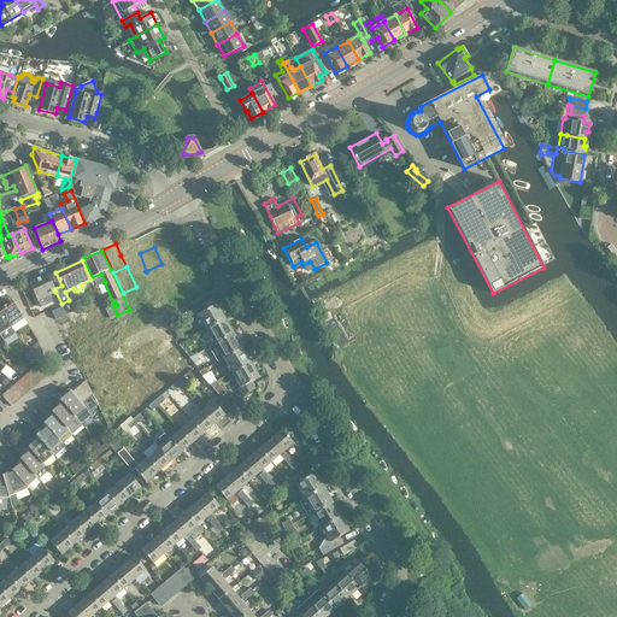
[(47,275),(29,283),(41,307),(52,301),(50,295),(56,292),(54,289),(47,275)]
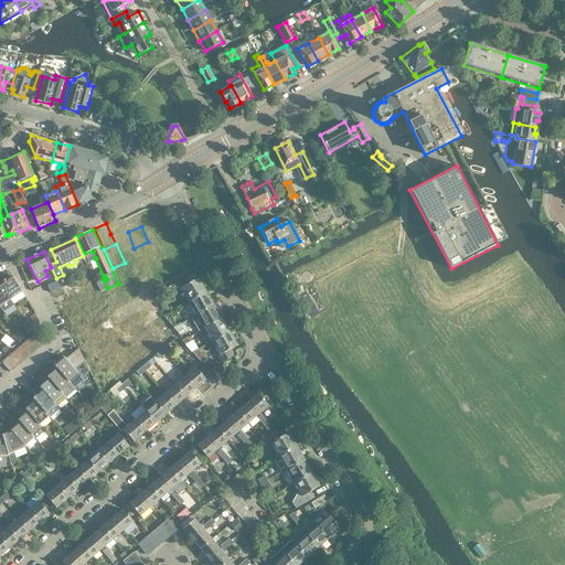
[(146,267),(128,273),(134,285),(150,277),(146,267)]
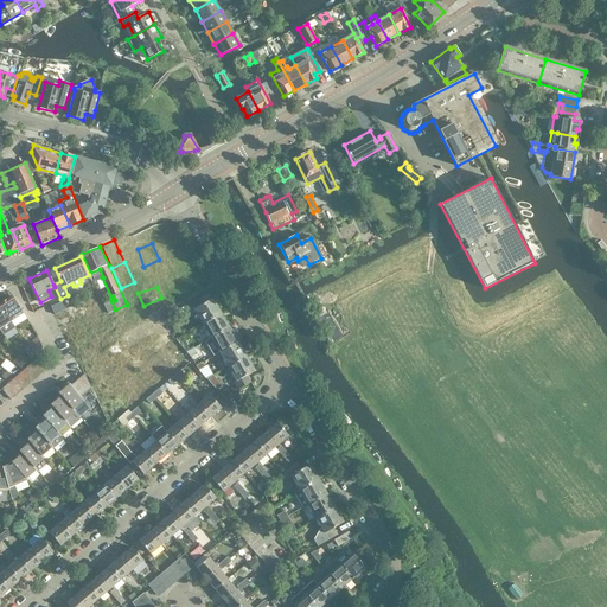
[(12,296),(0,305),(12,321),(24,313),(12,296)]
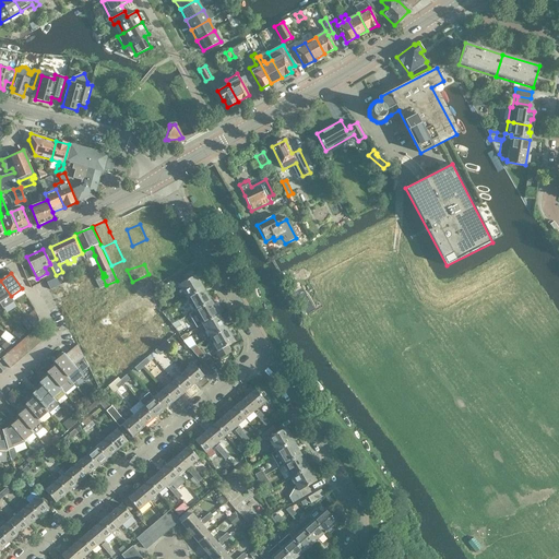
[(170,282),(174,287),(178,285),(182,292),(181,293),(185,298),(186,297),(187,298),(203,288),(195,275),(186,281),(182,275),(170,282)]
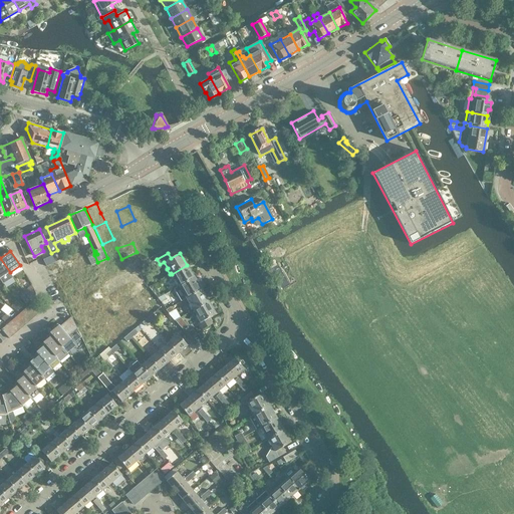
[(0,257),(0,279),(3,284),(13,277),(10,272),(0,258),(0,257)]
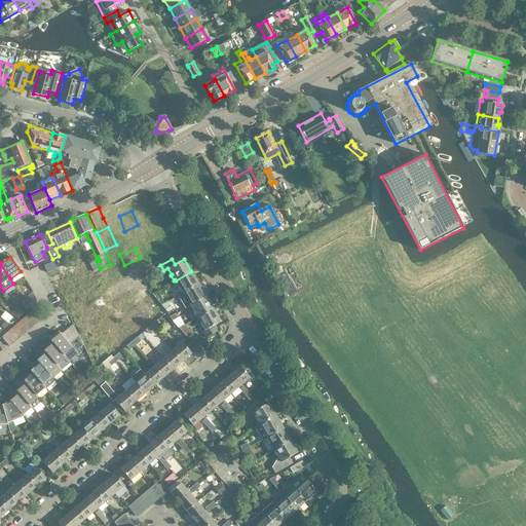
[(191,271),(176,280),(183,293),(198,284),(191,271)]
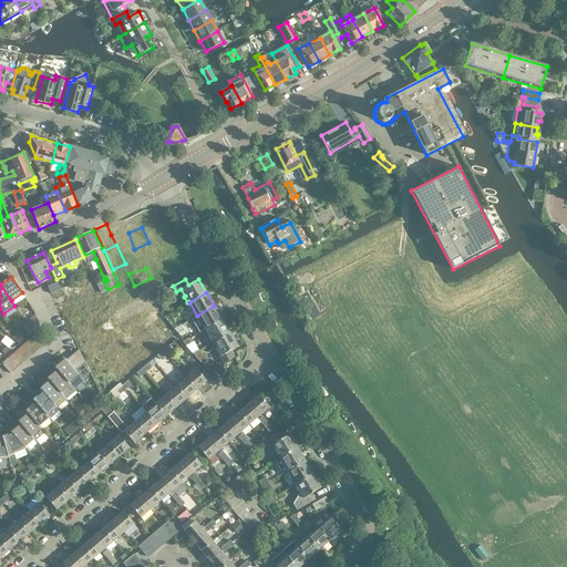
[(197,316),(192,319),(199,332),(205,329),(222,319),(214,306),(197,316)]
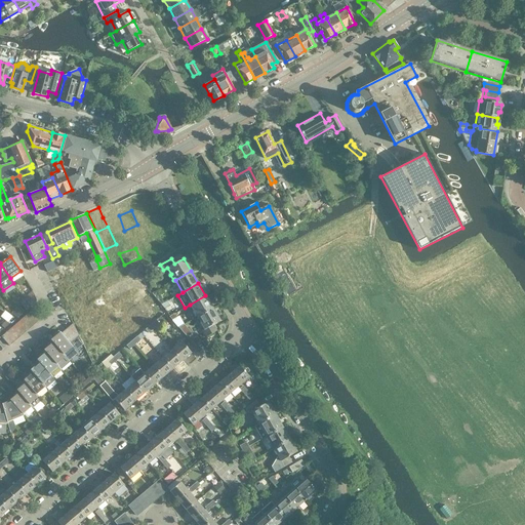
[(138,285),(129,290),(139,309),(149,304),(138,285)]
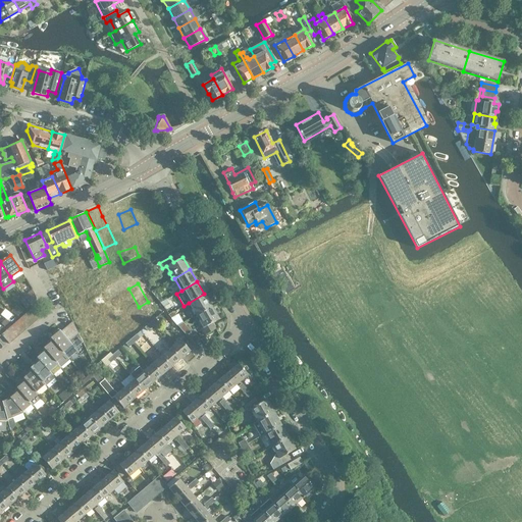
[(158,294),(163,291),(160,286),(155,290),(151,292),(155,297),(159,295),(158,294)]
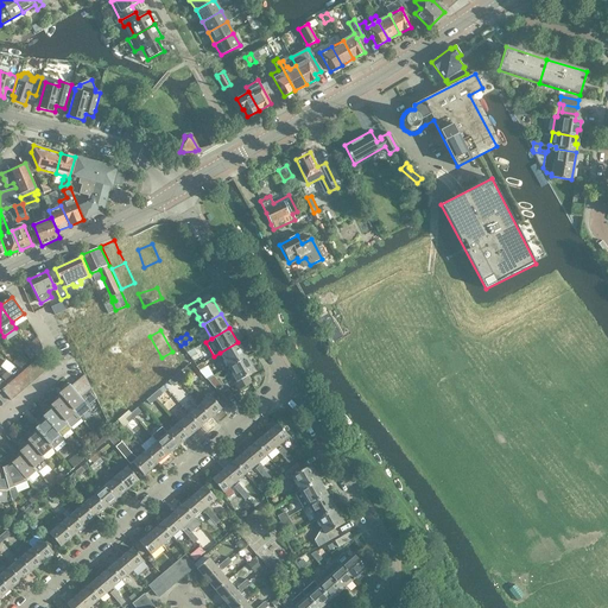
[(150,336),(139,342),(152,363),(162,358),(150,336)]
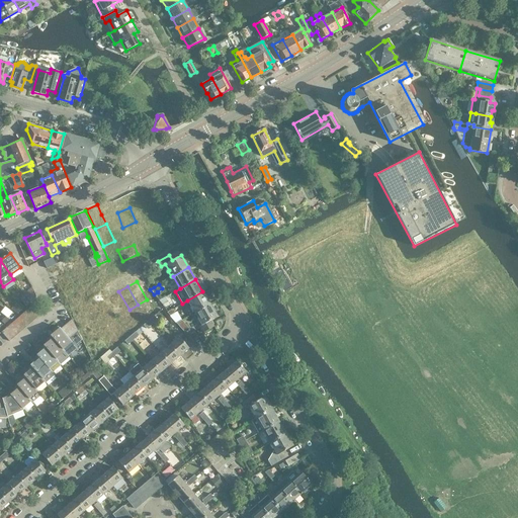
[(31,287),(23,293),(27,298),(30,303),(35,297),(34,292),(31,287)]
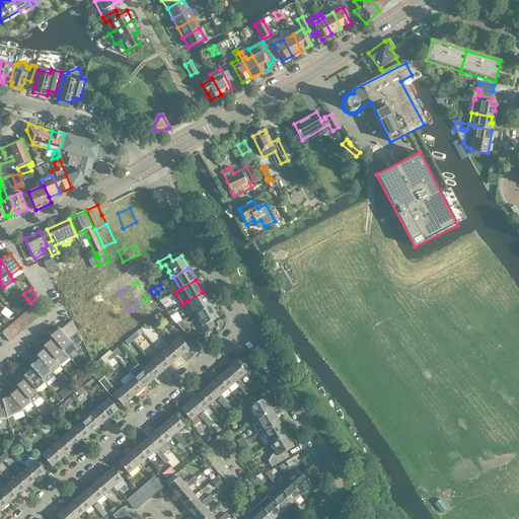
[(119,292),(110,297),(121,315),(130,310),(119,292)]
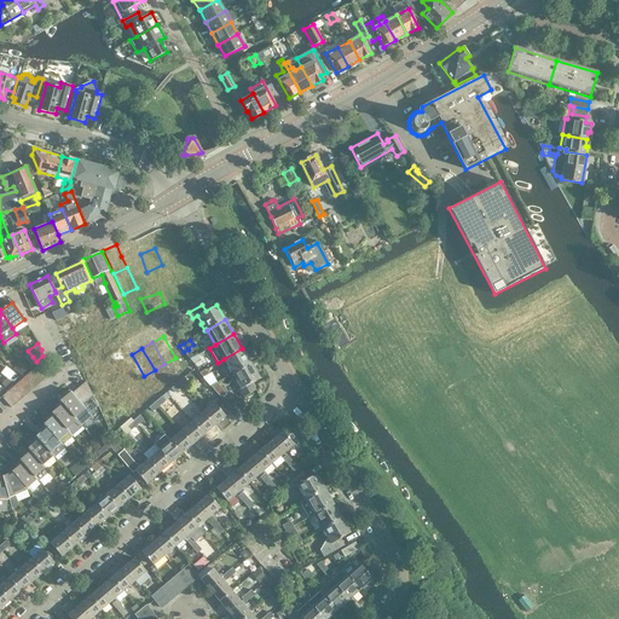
[(242,348),(224,359),(233,374),(252,363),(242,348)]
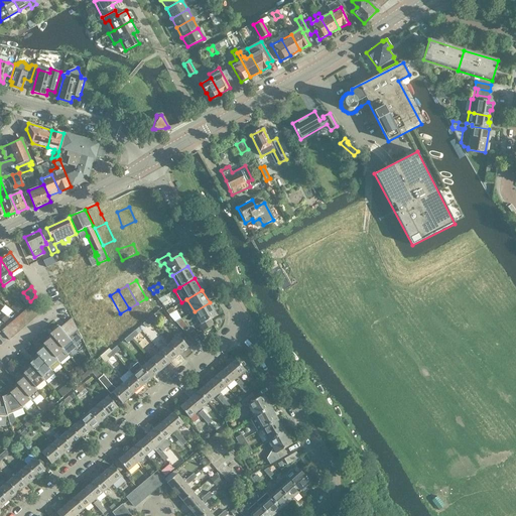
[(110,295),(101,300),(111,318),(120,313),(110,295)]
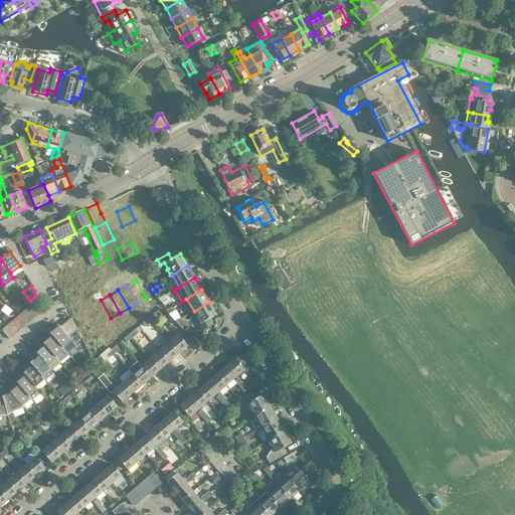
[(101,300),(92,305),(102,323),(111,318),(101,300)]
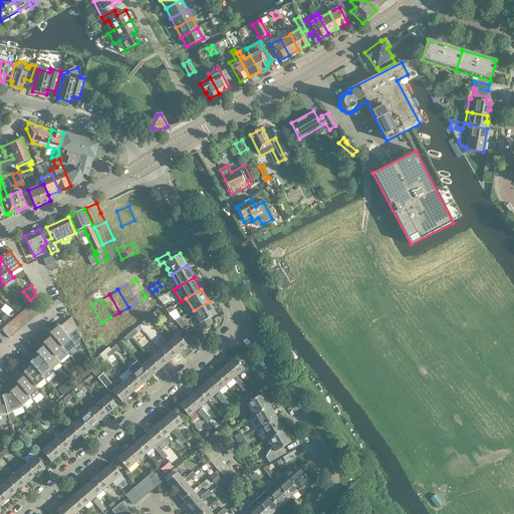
[(16,301),(11,306),(16,312),(22,306),(16,301)]
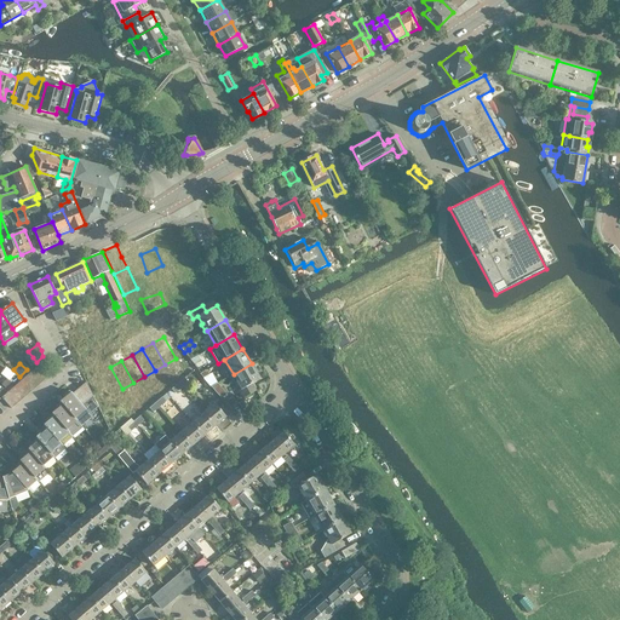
[(252,363),(234,374),(242,389),(240,391),(244,399),(256,391),(252,384),(260,378),(252,363)]
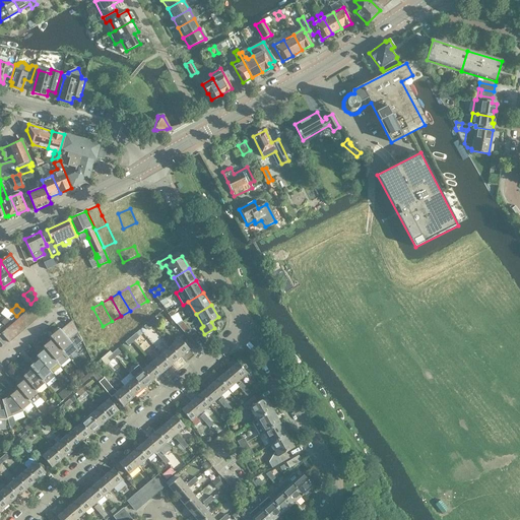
[(34,306),(28,310),(37,319),(42,315),(34,306)]
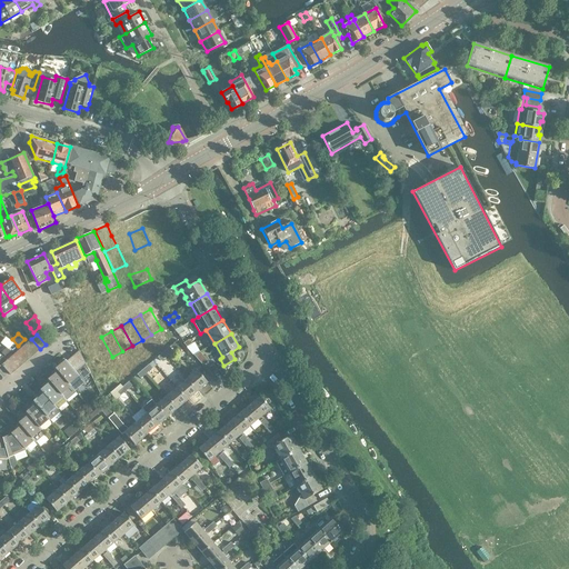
[(15,343),(6,337),(1,343),(7,348),(9,350),(15,343)]
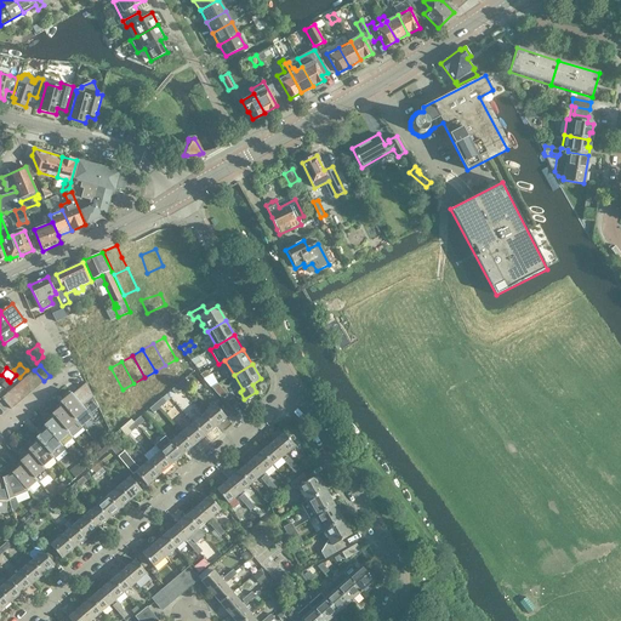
[(110,368),(100,374),(113,396),(123,389),(110,368)]
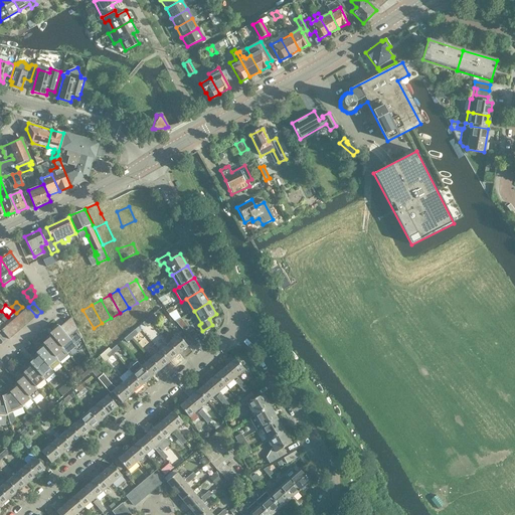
[(28,307),(24,311),(32,320),(36,316),(28,307)]
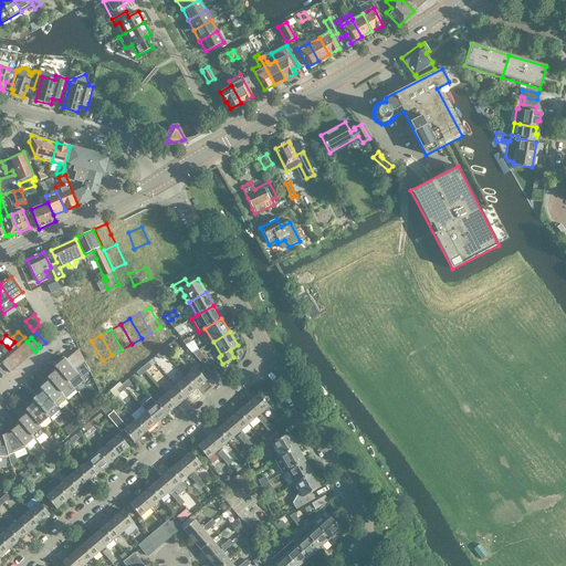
[(91,341),(81,346),(92,366),(103,360),(91,341)]
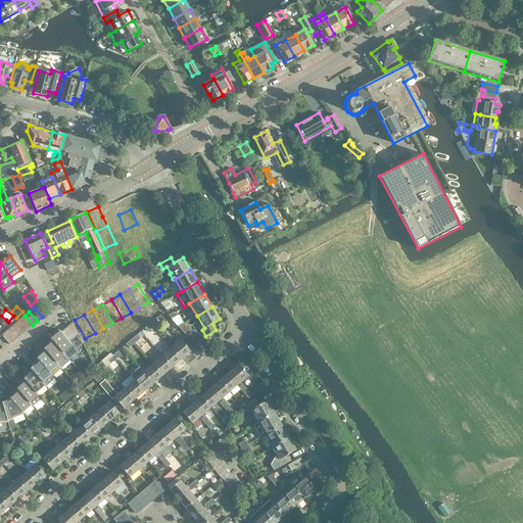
[(25,316),(19,320),(28,329),(33,325),(25,316)]
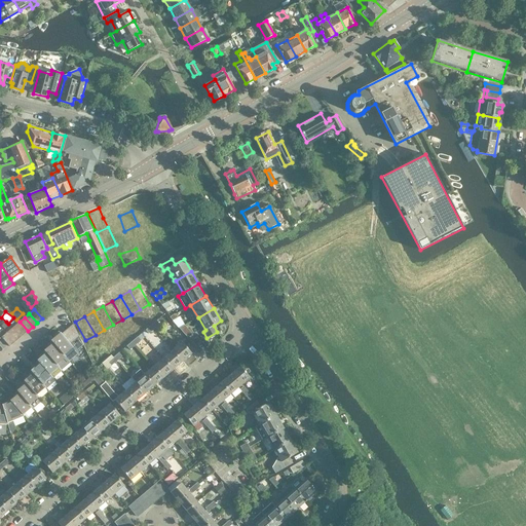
[(156,321),(150,326),(153,330),(159,325),(156,321)]
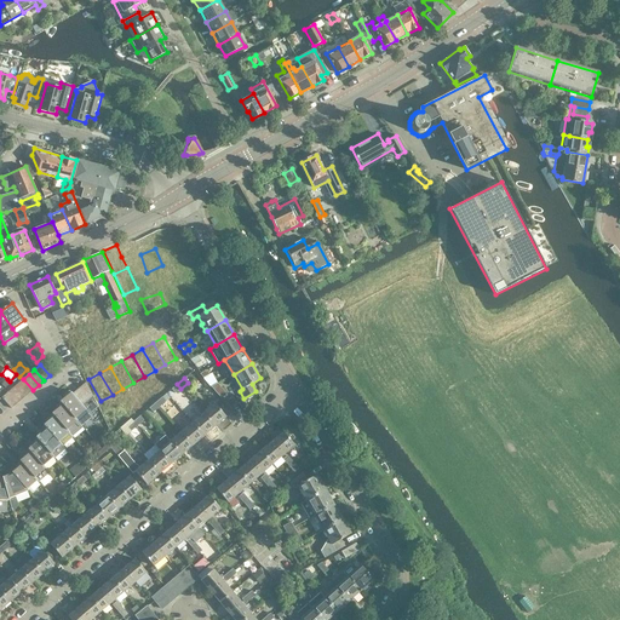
[(23,379),(18,384),(28,395),(33,390),(23,379)]
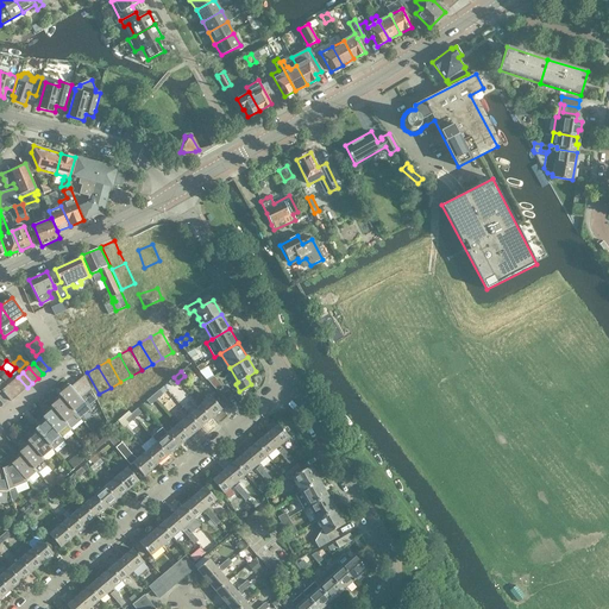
[(63,390),(58,394),(80,419),(90,409),(88,407),(95,400),(92,391),(83,375),(69,387),(67,383),(62,388),(63,390)]
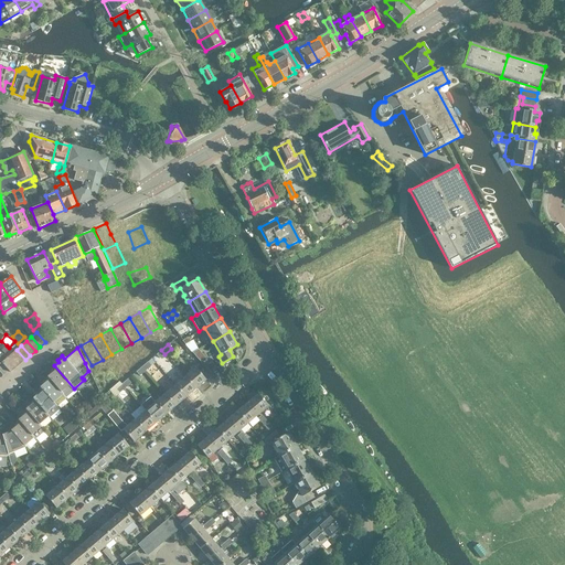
[(17,350),(11,354),(20,364),(25,360),(17,350)]
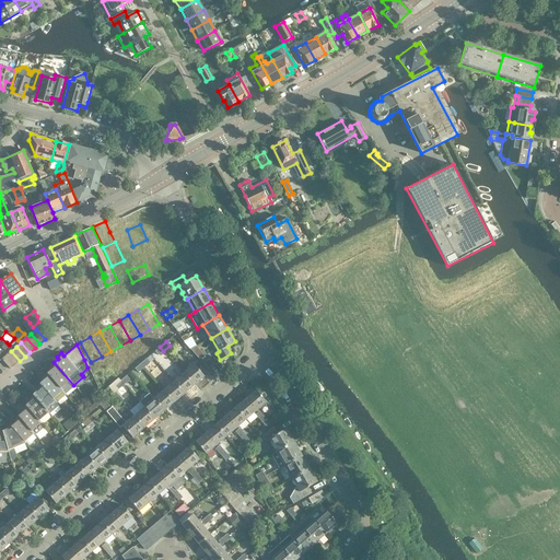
[(199,360),(205,356),(196,347),(190,350),(199,360)]
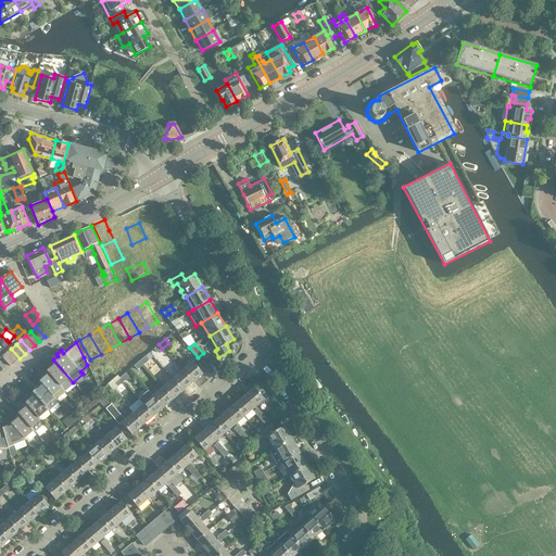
[(11,349),(7,352),(15,363),(20,358),(11,349)]
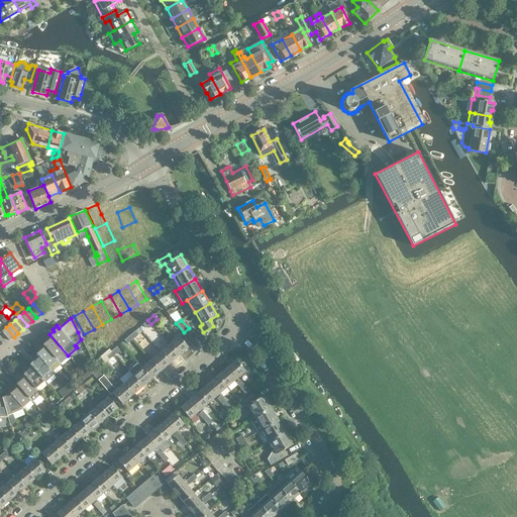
[(6,327),(1,331),(9,340),(14,337),(6,327)]
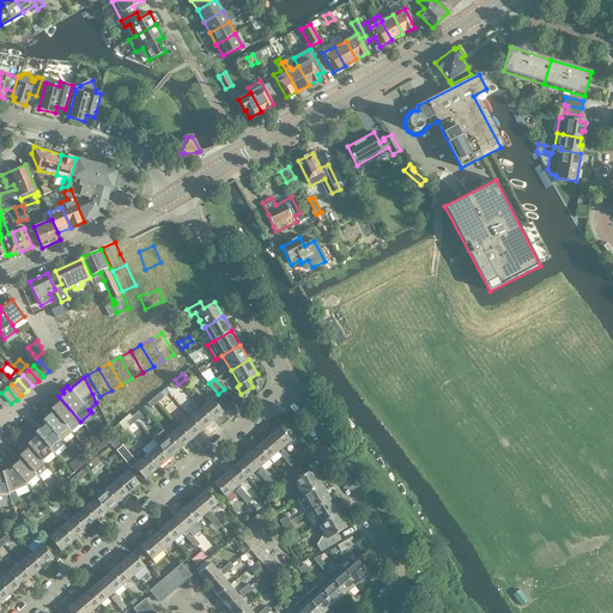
[(161,393),(153,399),(157,404),(168,393),(164,389),(161,393)]
